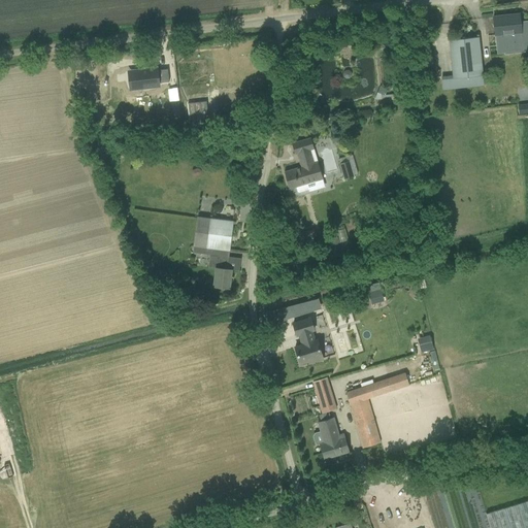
[(496,43),(505,42),(527,39),(527,22),(521,23),(520,14),(493,17),(496,43)]
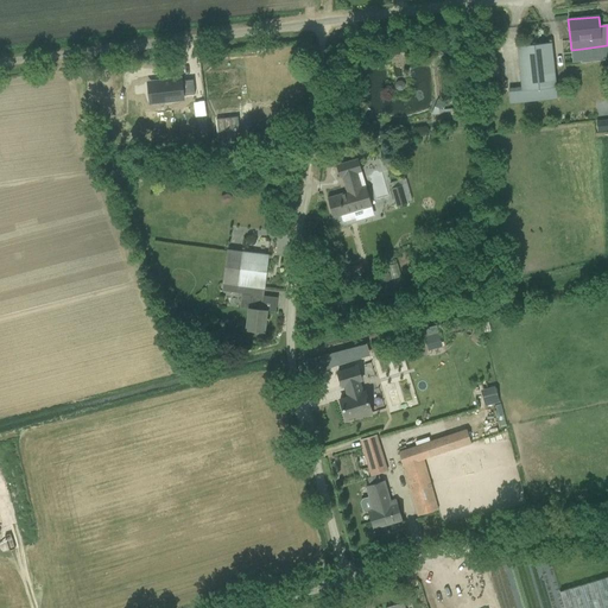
[(550,87),(556,86),(551,43),(517,46),(521,90),(524,89),(524,97),(550,94),(550,87)]
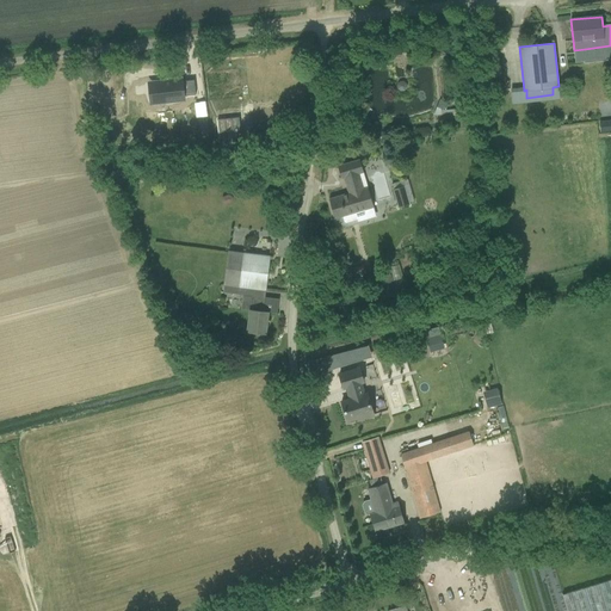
[(173,81),(144,81),(146,102),(174,102),(173,81)]
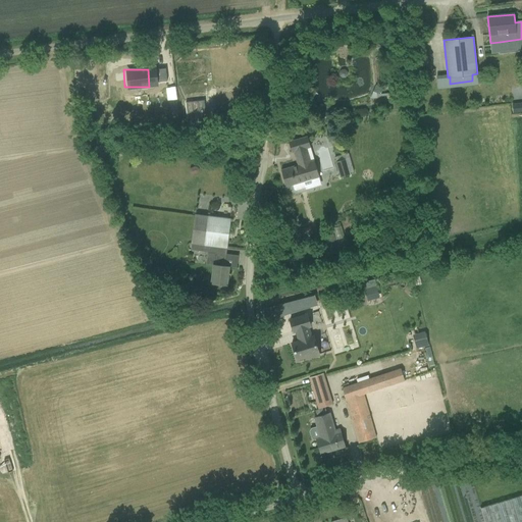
[(394,96),(393,96),(394,108),(406,107),(405,95),(394,96)]
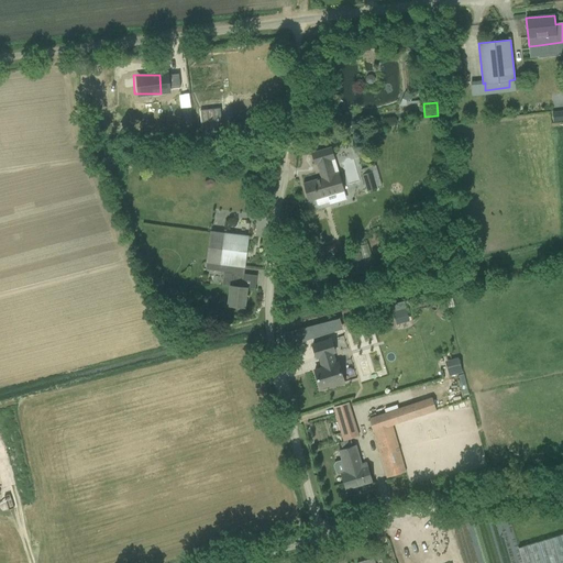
[(102,125),(94,125),(94,134),(102,134),(102,125)]
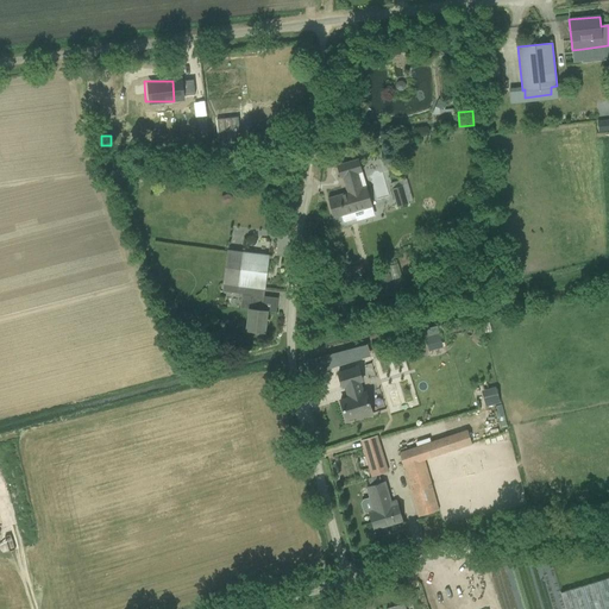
[(346,193),(328,199),(334,218),(340,215),(343,224),(356,219),(353,212),(374,205),(368,186),(365,186),(358,159),(336,165),(340,180),(341,179),(346,193)]
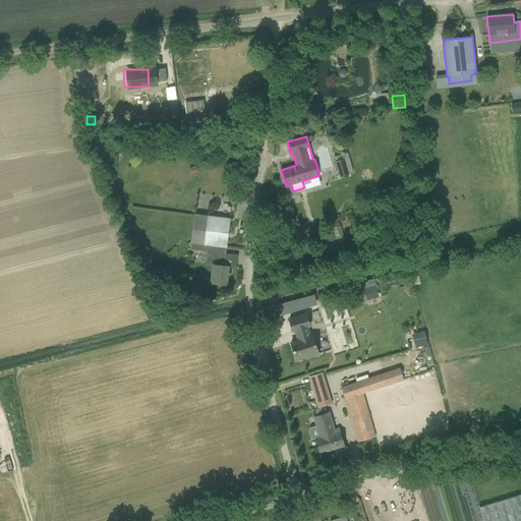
[(349,174),(345,158),(336,161),(340,176),(349,174)]
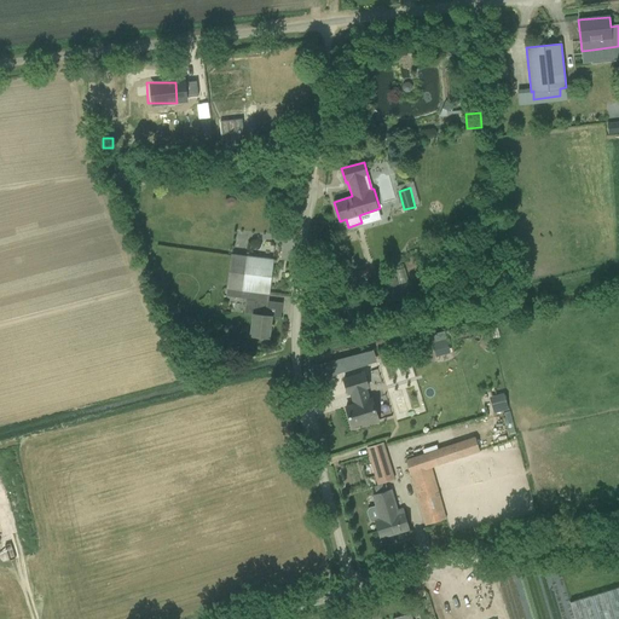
[(231,254),(226,288),(270,293),(273,260),(231,254)]
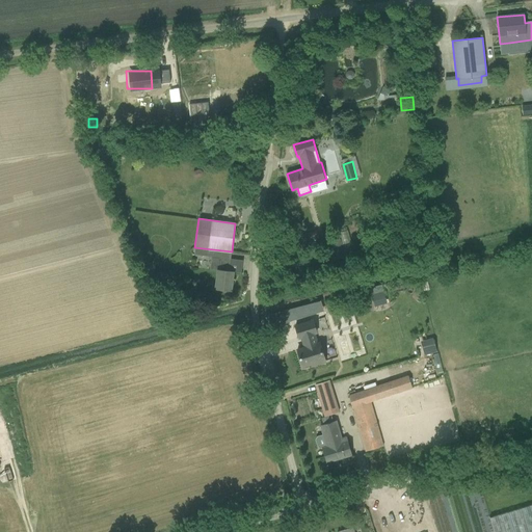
[(327,249),(342,245),(339,232),(323,236),(327,249)]
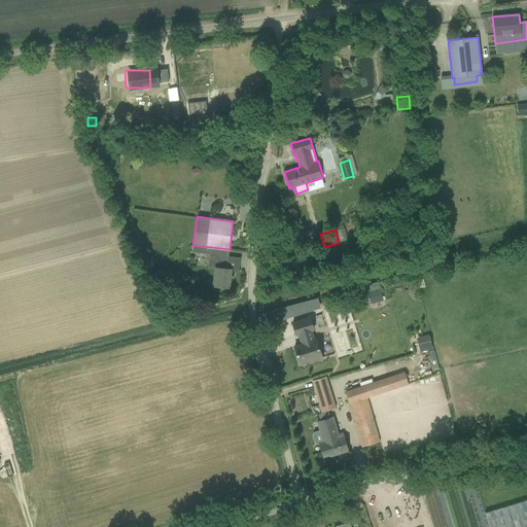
[(208,267),(216,268),(214,286),(229,287),(231,269),(226,269),(230,249),(192,245),(192,252),(210,254),(208,267)]
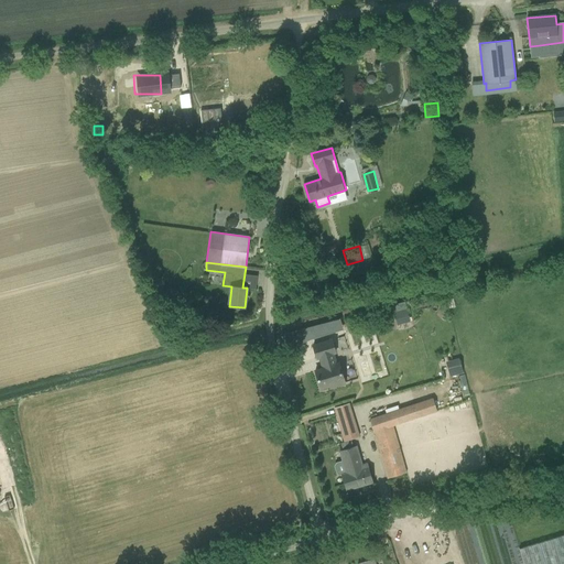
[(173,299),(182,296),(180,288),(171,290),(166,292),(169,300),(173,299)]
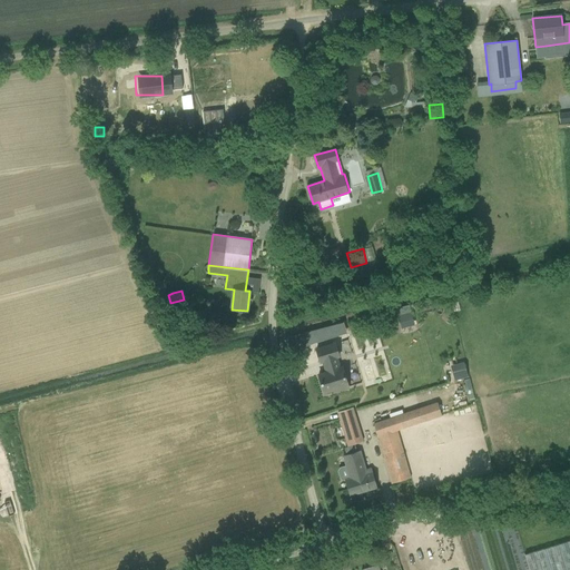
[(412,311),(397,315),(402,327),(416,323),(412,311)]
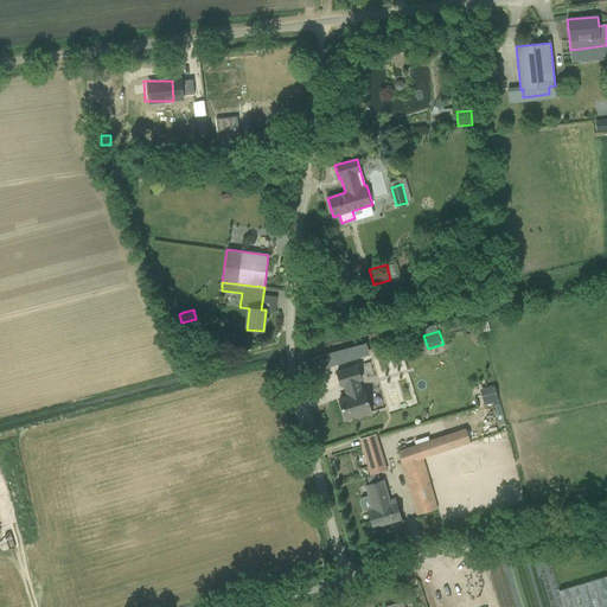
[(352,359),(349,347),(330,352),(334,365),(352,359)]
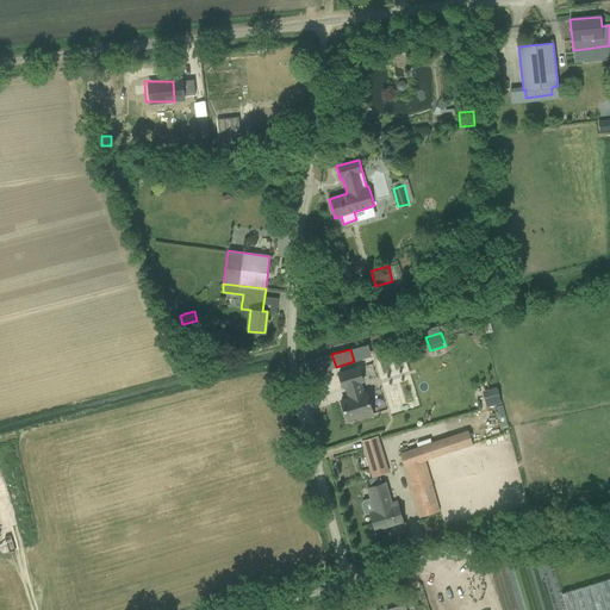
[(359,367),(338,374),(343,387),(346,386),(349,398),(341,402),(347,421),(358,417),(358,419),(373,415),(367,393),(363,394),(360,383),(363,381),(359,367)]
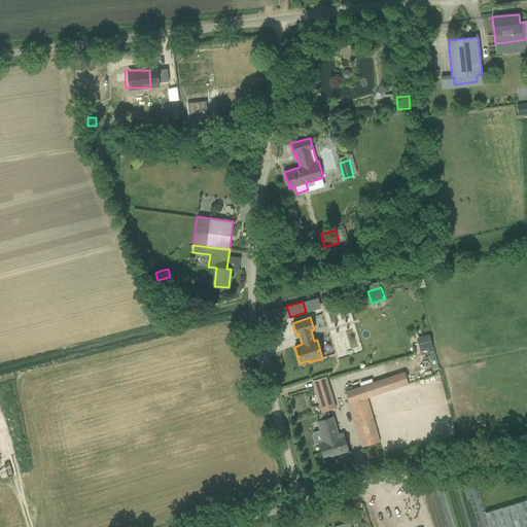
[(419,336),(420,350),(432,349),(431,336),(419,336)]
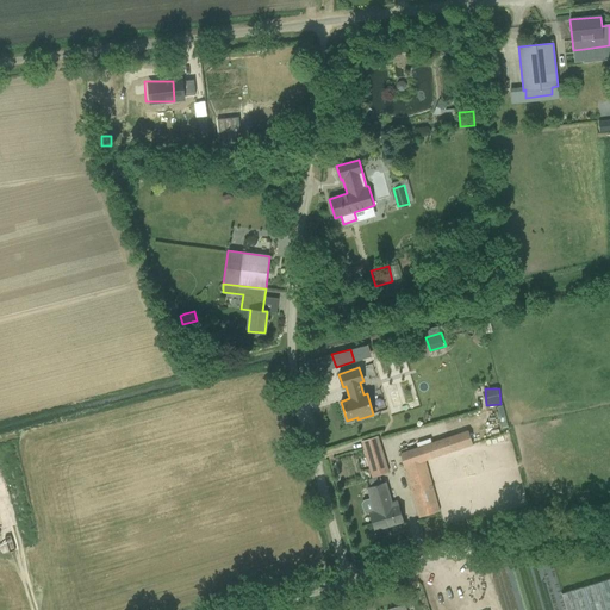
[(439,511),(435,499),(424,461),(455,450),(449,435),(400,452),(404,465),(409,478),(419,517),(439,511)]
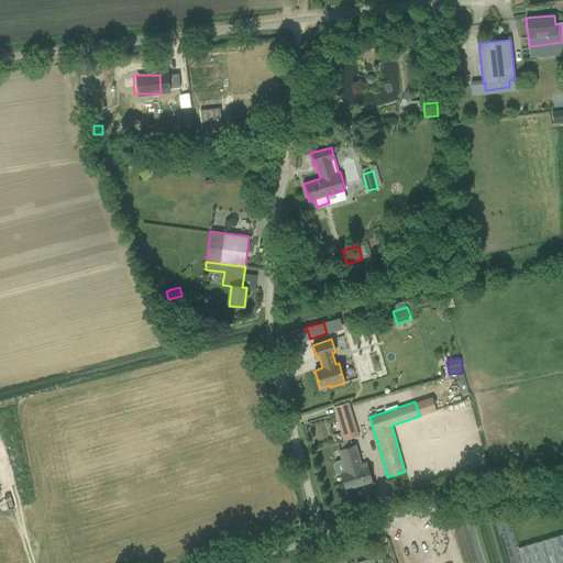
[(333,408),(343,440),(359,435),(349,403),(333,408)]
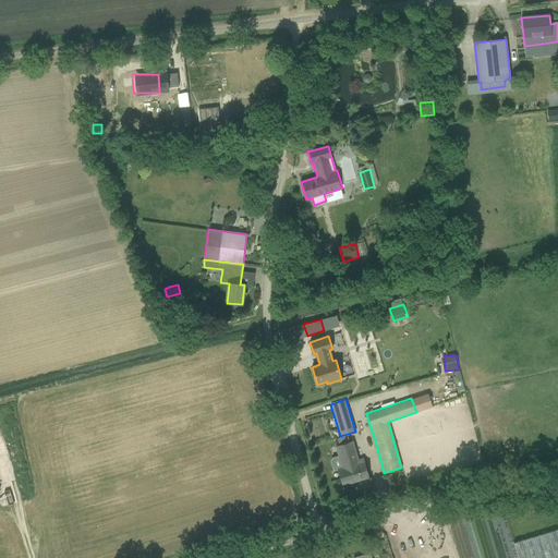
[(343,485),(368,477),(363,459),(358,460),(352,441),(349,443),(347,437),(338,439),(340,446),(337,447),(343,469),(338,470),(343,485)]
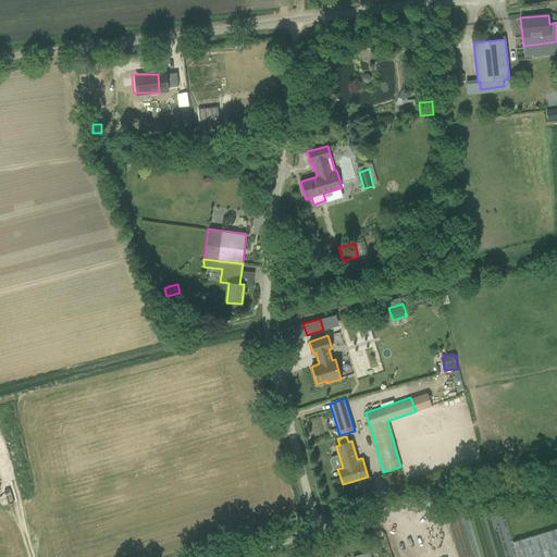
[(517,556),(556,556),(556,528),(512,542),(517,556)]
